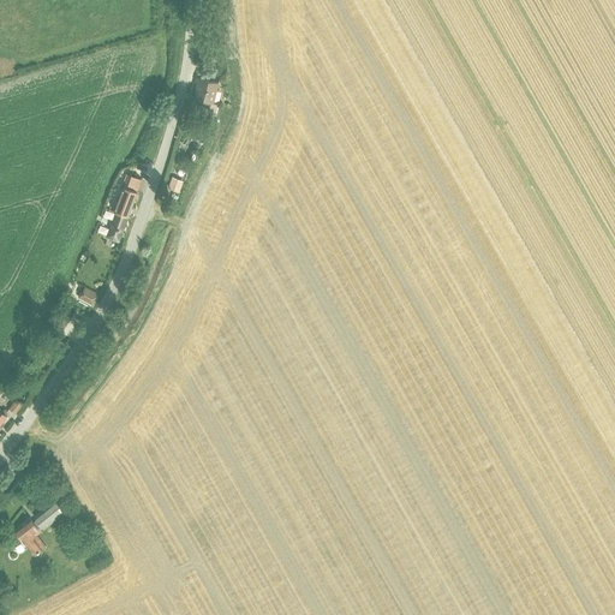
[(213,102),(218,82),(213,81),(215,72),(208,71),(206,78),(199,77),(193,97),(204,101),(202,109),(215,113),(218,103),(213,102)]
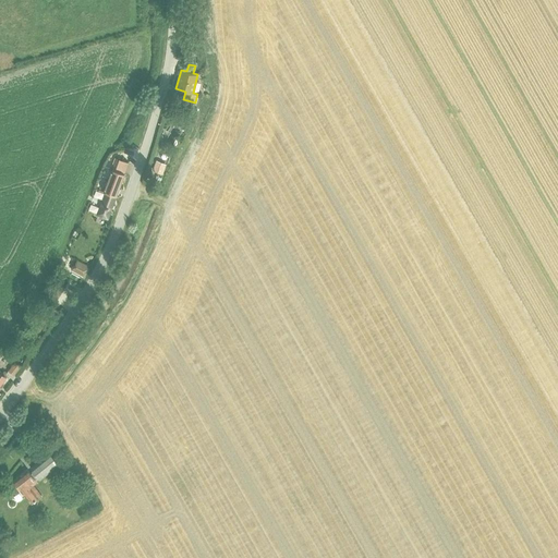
[(97,211),(109,216),(125,172),(124,171),(128,159),(119,156),(118,158),(114,167),(97,211)]
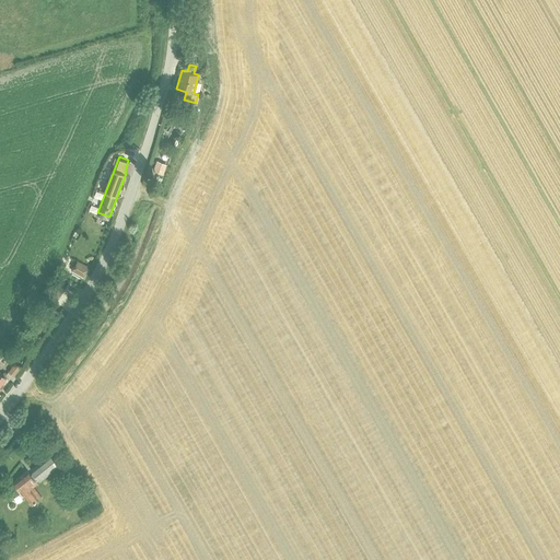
[(156,162),(153,172),(163,175),(166,165),(156,162)]
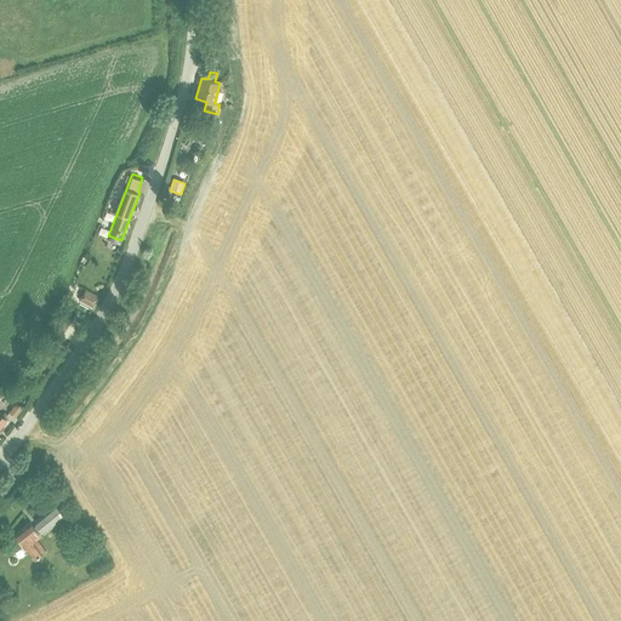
[(86,289),(80,300),(92,307),(98,297),(86,289)]
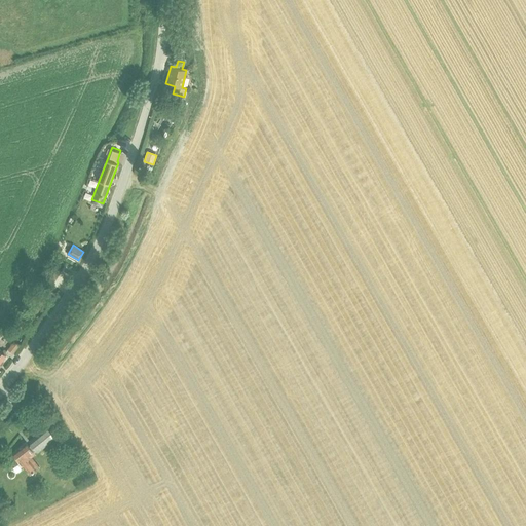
[(48,289),(44,294),(48,297),(52,292),(48,289)]
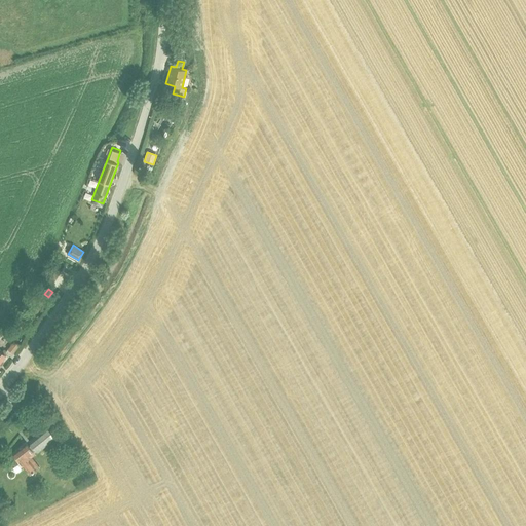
[(12,353),(19,346),(13,342),(7,349),(12,353)]
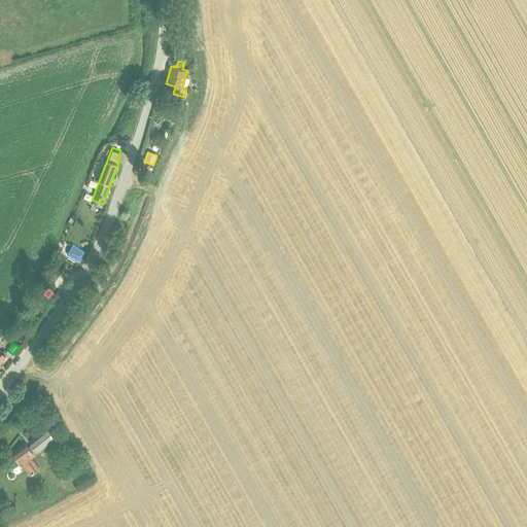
[(28,441),(33,447),(37,452),(56,437),(46,426),(28,441)]
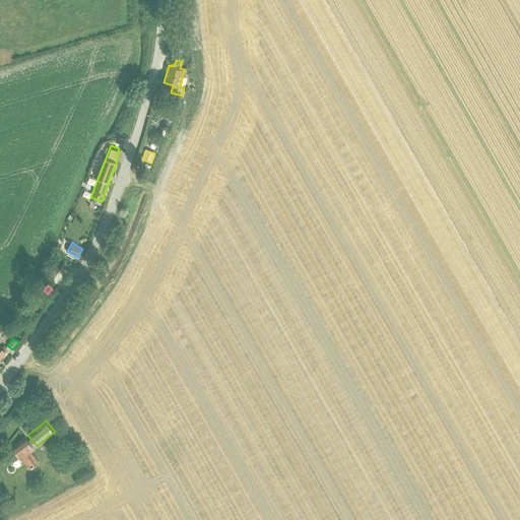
[(30,443),(25,437),(11,448),(28,469),(39,461),(30,452),(38,447),(37,446),(33,441),(30,443)]
